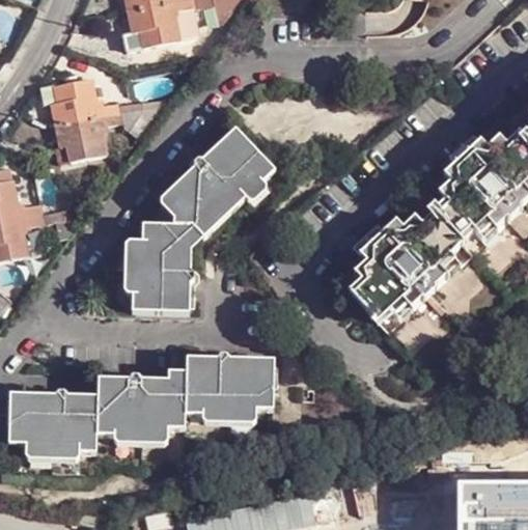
[(128,0),(130,12),(186,0),(128,0)]
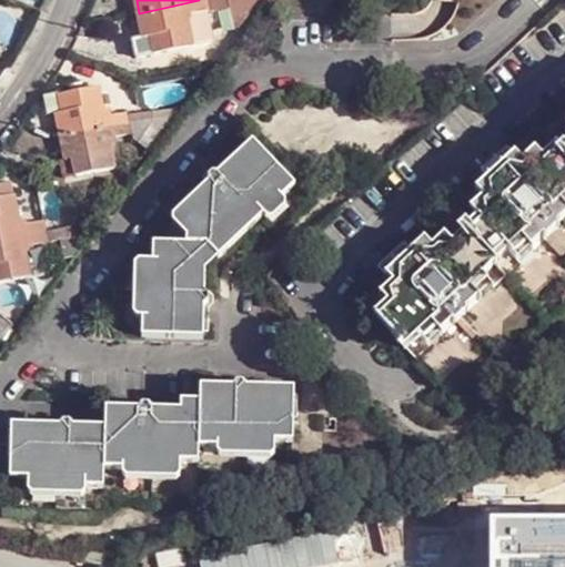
[(141,24),(144,37),(151,34),(152,52),(192,43),(188,19),(193,12),(209,9),(207,0),(199,0),(139,13),(141,24)]
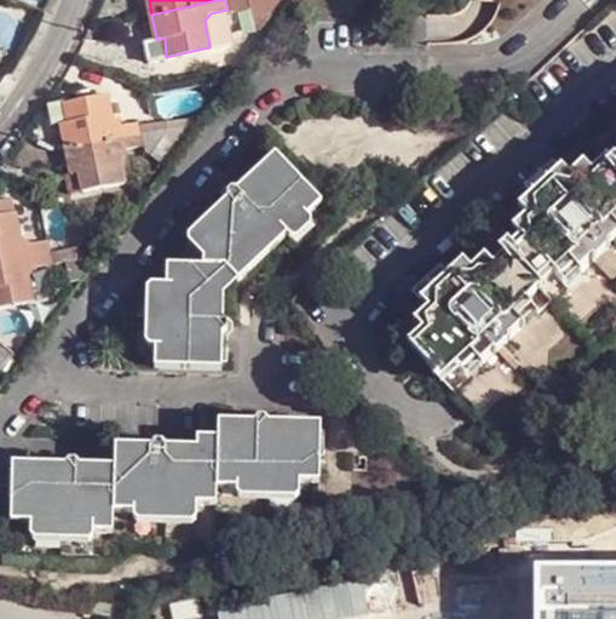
[(251,4),(249,0),(225,0),(228,10),(251,4)]
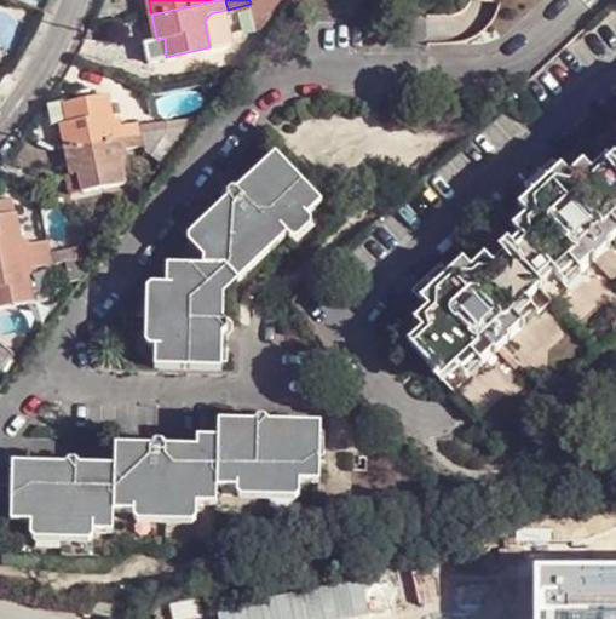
[(249,0),(251,4),(255,29),(277,0),(249,0)]
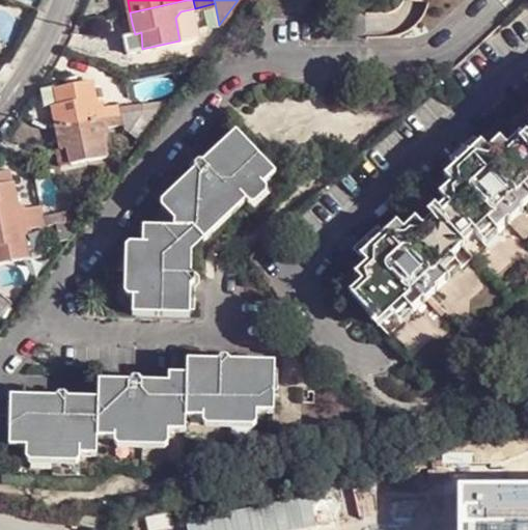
[(135,34),(131,34),(133,51),(142,49),(141,32),(135,34)]
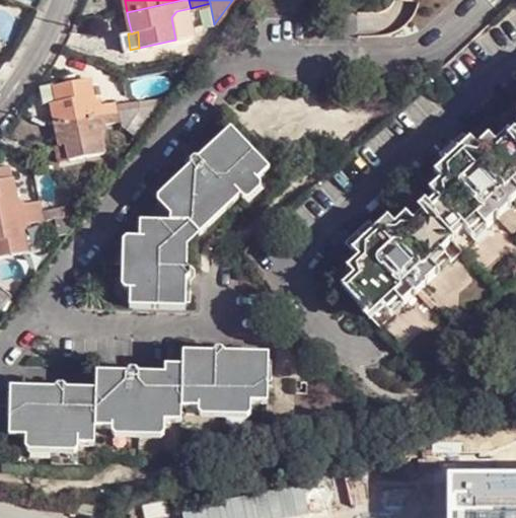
[(55,122),(117,112),(115,101),(99,104),(92,99),(88,77),(55,84),(56,99),(51,101),(53,112),(55,122)]
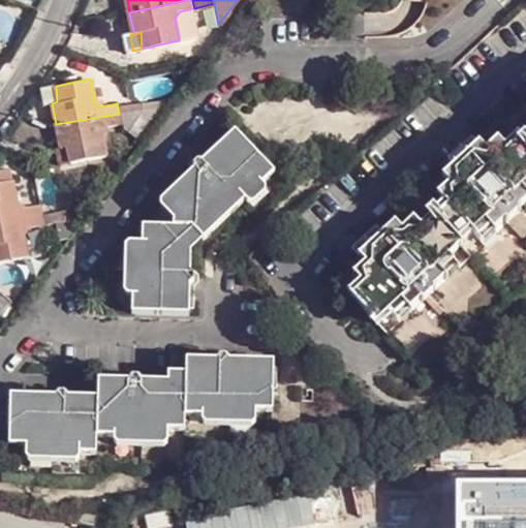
[(57,101),(56,86),(44,87),(48,103),(52,103),(57,101)]
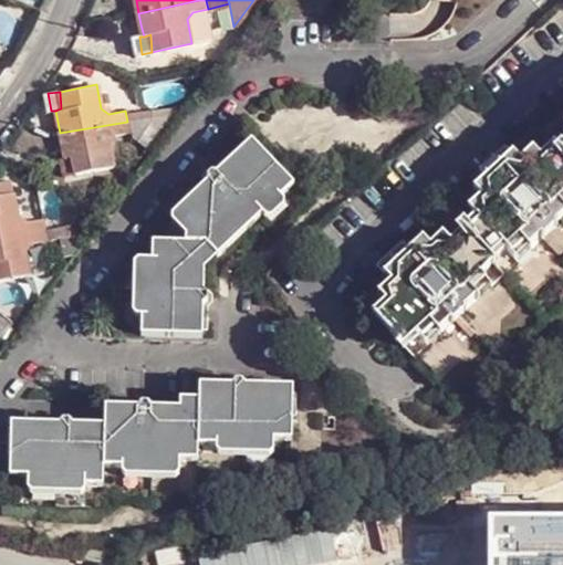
[(170,115),(186,93),(138,100),(125,111),(127,122),(170,115)]
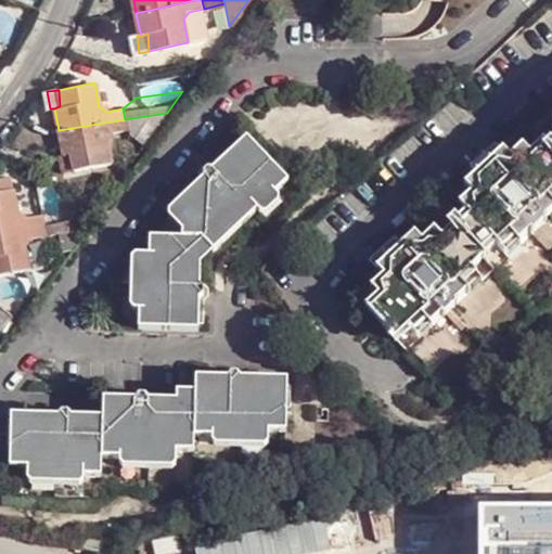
[(167,113),(125,119),(127,130),(130,130),(130,134),(144,143),(167,113)]
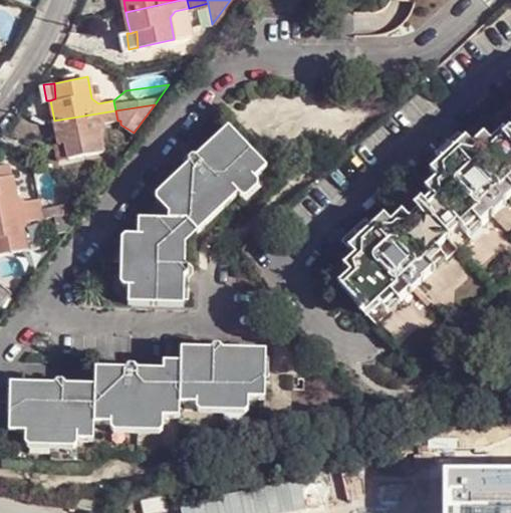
[(115,110),(54,120),(56,133),(58,145),(64,143),(67,158),(102,151),(98,130),(103,122),(117,120),(115,110)]
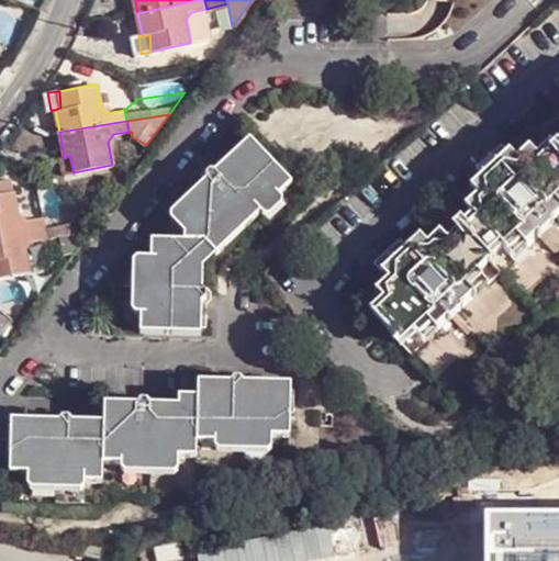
[(291,180),(249,136),(224,160),(203,181),(175,210),(188,223),(186,236),(178,235),(149,236),(148,253),(141,254),(138,310),(137,328),(199,329),(199,310),(200,281),(202,256),(211,247),(214,253),(257,212),(276,193),(291,180)]
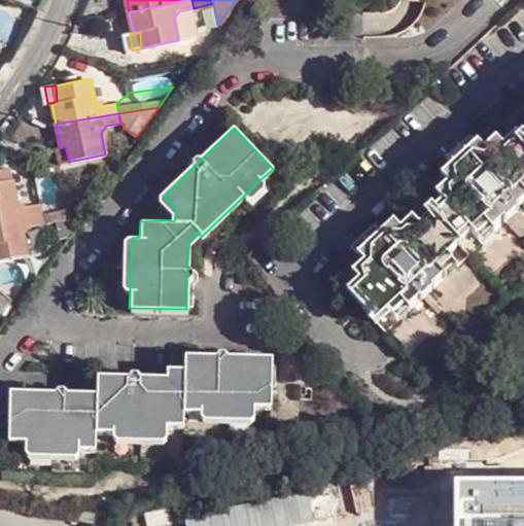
[(523,140),(522,139),(515,134),(501,143),(495,137),(484,148),(477,141),(442,174),(447,182),(437,194),(444,199),(434,208),(461,240),(472,231),(475,234),(488,223),(491,229),(503,217),(505,218),(517,208),(516,205),(523,198),(523,190),(523,189),(523,140)]
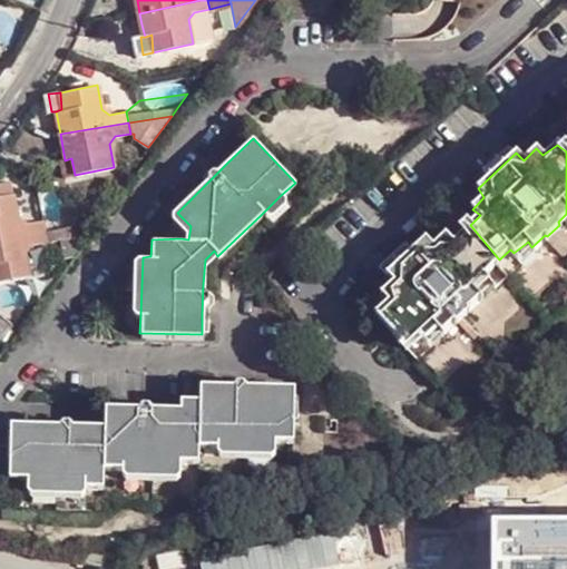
[(206,184),(227,163),(224,159),(214,168),(209,168),(204,174),(203,180),(206,184)]
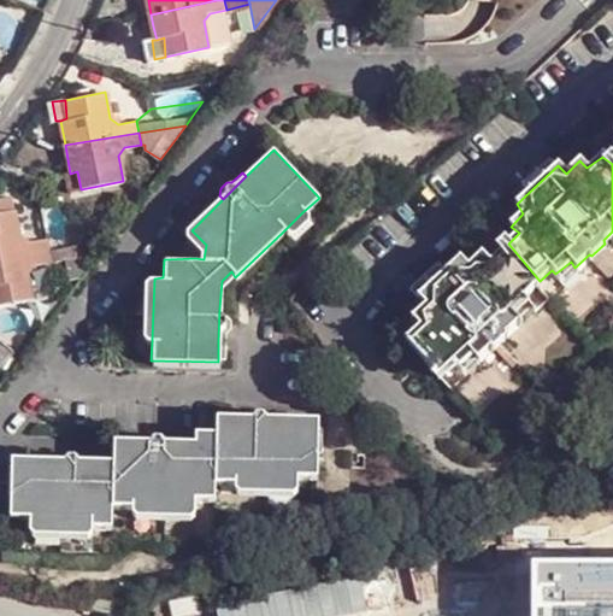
[(0,259),(51,250),(48,239),(30,242),(22,236),(17,211),(0,213),(0,259)]
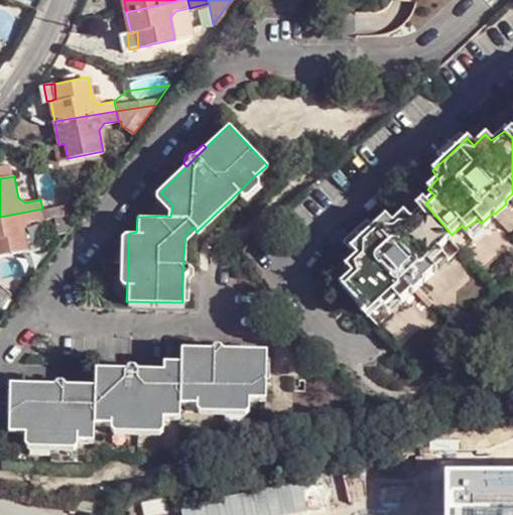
[(244,198),(257,184),(253,177),(236,195),(244,198)]
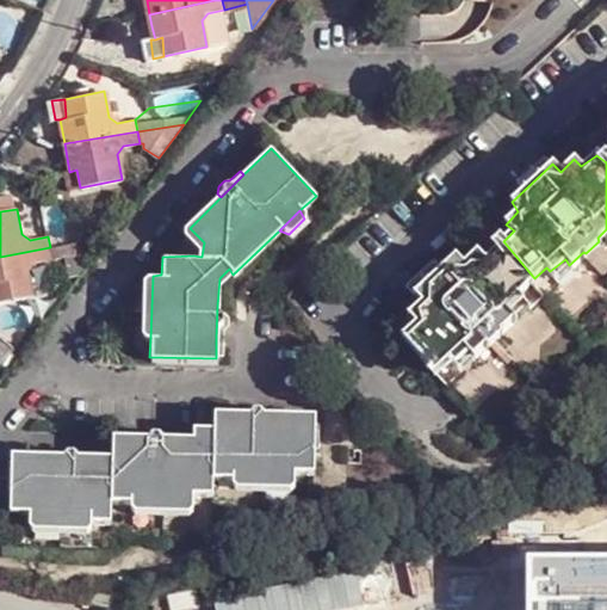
[(183,236),(192,247),(193,256),(202,257),(204,242),(190,228),(185,233),(183,236)]
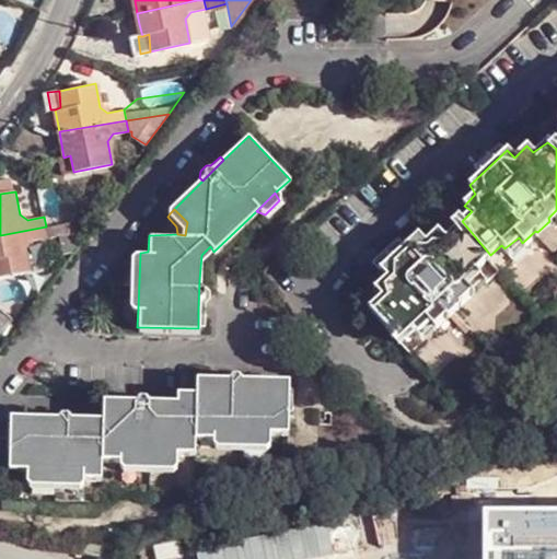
[(490,255),(462,221),(445,235),(438,228),(425,241),(418,233),(381,267),(387,275),(374,288),(382,294),(366,309),(399,347),(415,332),(417,333),(430,321),(433,324),(445,314),(449,315),(460,304),(459,300),(472,290),(467,286),(480,272),(475,268),(490,255)]
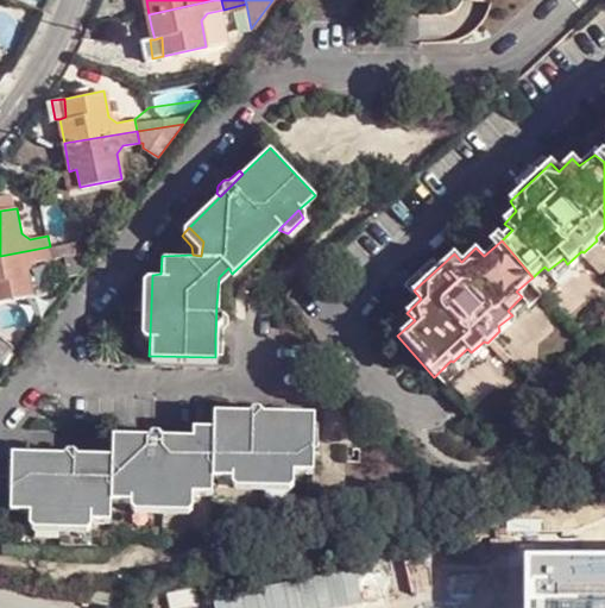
[(76,252),(74,242),(50,246),(51,257),(76,252)]
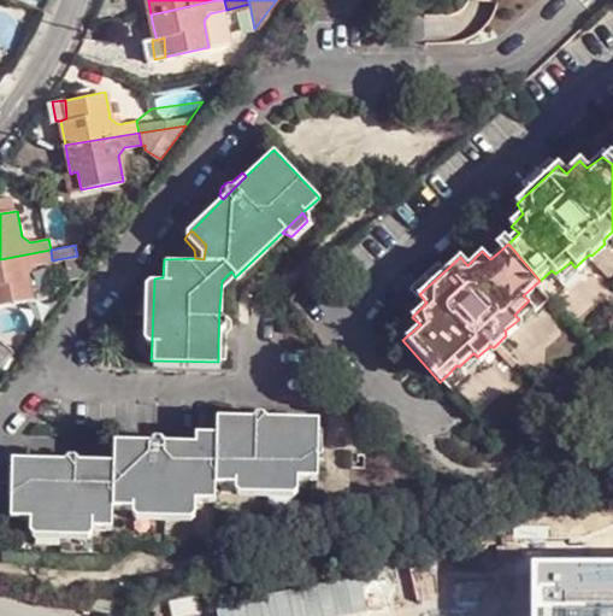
[(0,304),(34,298),(29,273),(35,265),(52,260),(51,250),(0,259),(0,304)]
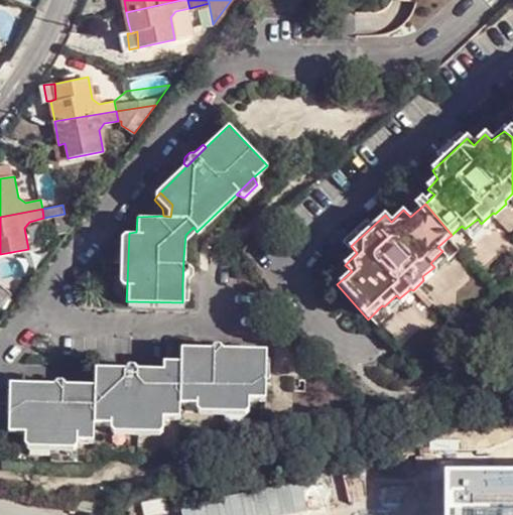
[(127,284),(129,233),(124,233),(119,238),(117,280),(121,285),(127,284)]
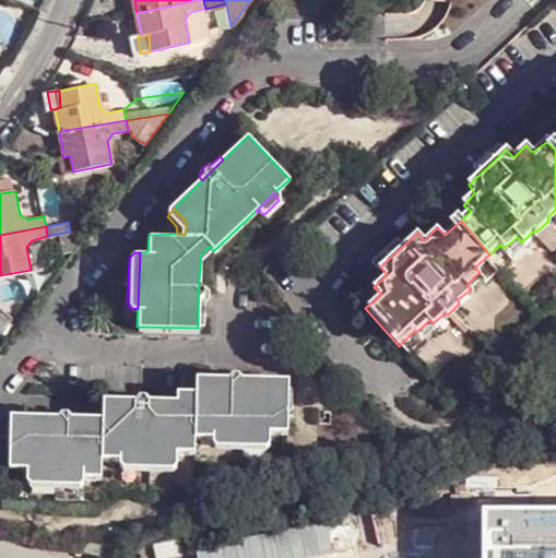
[(208,284),(203,280),(199,280),(198,308),(202,308),(202,303),(208,296),(208,284)]
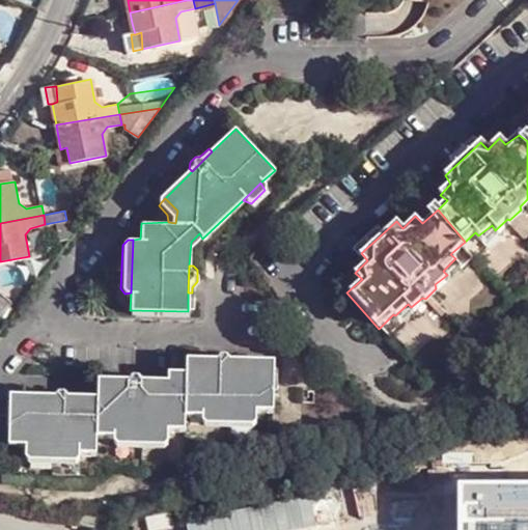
[(0,313),(1,314),(12,298),(0,288),(0,313)]
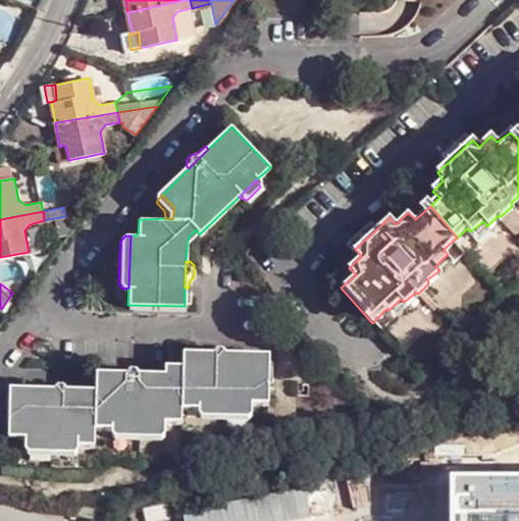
[(264,401),(267,352),(224,350),(196,349),(179,348),(178,362),(162,361),(162,369),(150,369),(122,368),(95,366),(94,385),(79,384),(50,383),(10,382),(8,428),(23,428),(23,436),(75,438),(91,438),(93,425),(107,426),(160,426),(161,419),(177,420),(179,407),(196,407),(250,410),(250,401),(264,401)]
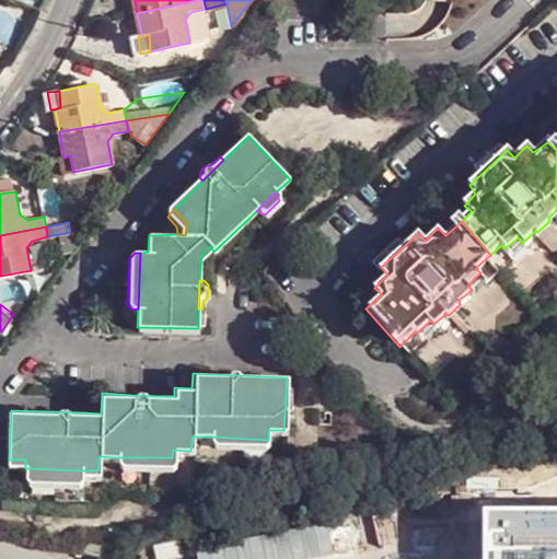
[(58,404),(55,406),(54,411),(84,412),(84,408),(73,409),(69,404),(58,404)]
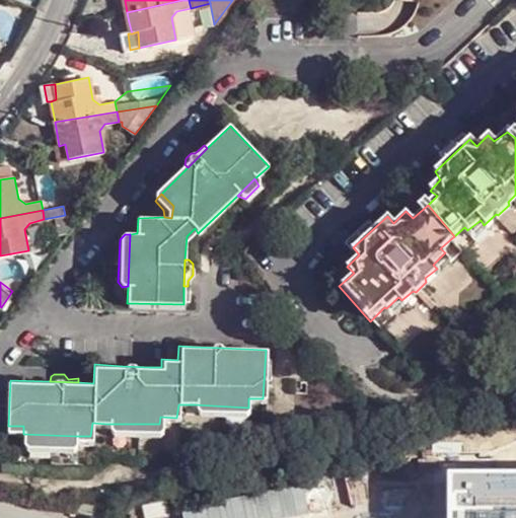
[(248,408),(195,404),(202,414),(239,415),(248,408)]
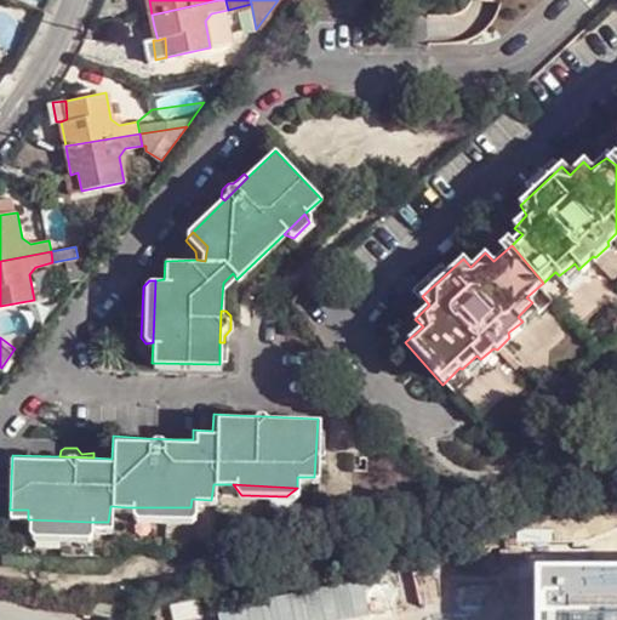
[(135,519),(182,519),(190,507),(127,507),(135,519)]
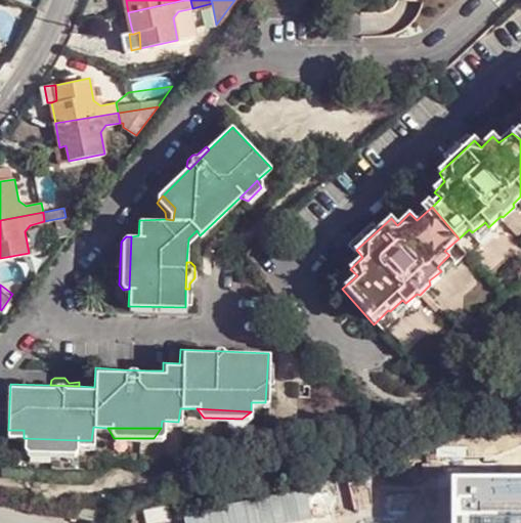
[(76,440),(24,438),(23,443),(28,448),(71,449),(75,444),(76,440)]
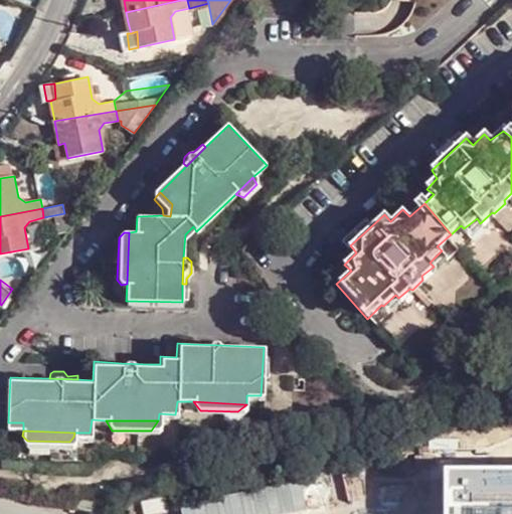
[(218,513),(258,513),(261,510),(230,494),(218,513)]
